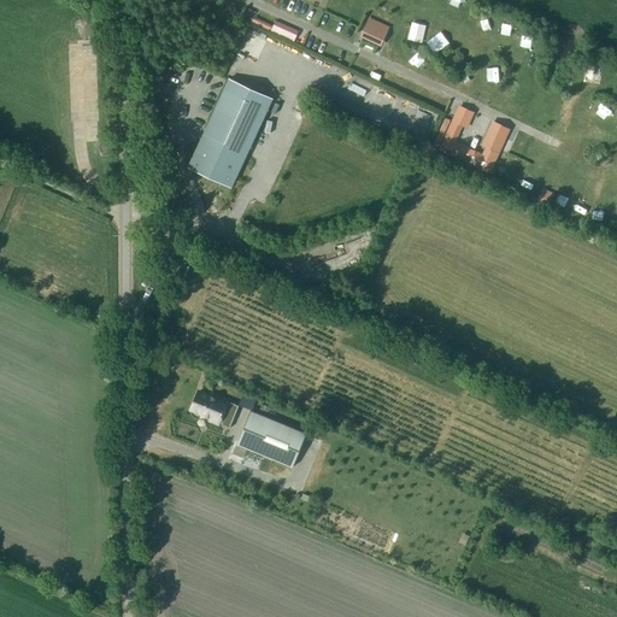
[(294,41),(299,30),(275,21),(272,25),(251,16),(250,19),(294,41)]
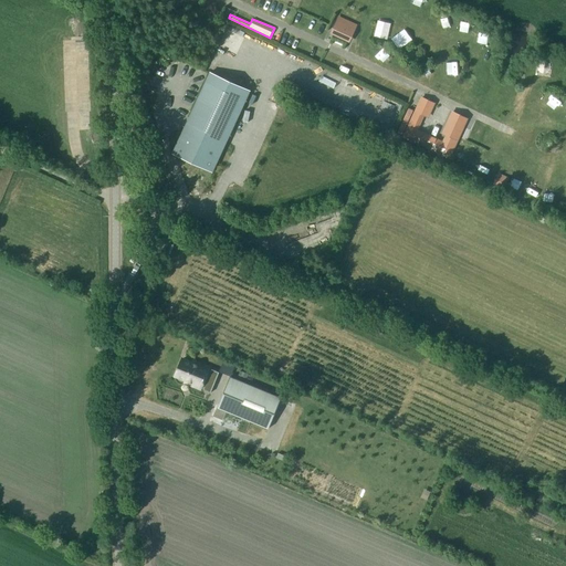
[(337,16),(329,32),(349,42),(357,24),(337,16)]
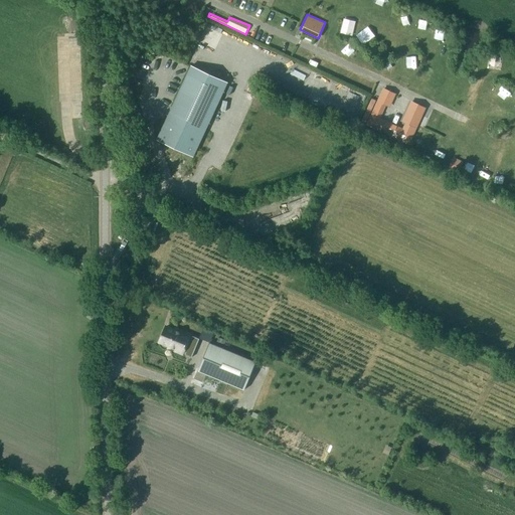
[(207,26),(203,44),(218,48),(223,30),(207,26)]
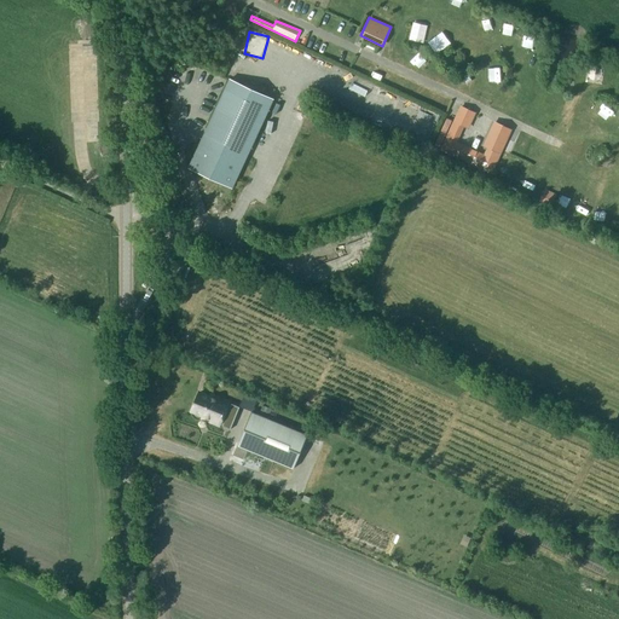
[(273,99),(230,79),(189,167),(233,187),(273,99)]
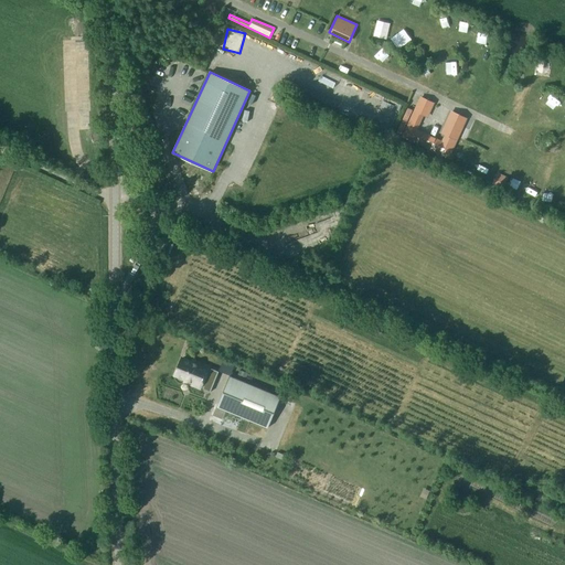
[(435,102),(419,96),(401,137),(448,159),(457,139),(444,134),(441,139),(417,129),(424,115),(414,112),(417,104),(432,110),(435,102)]
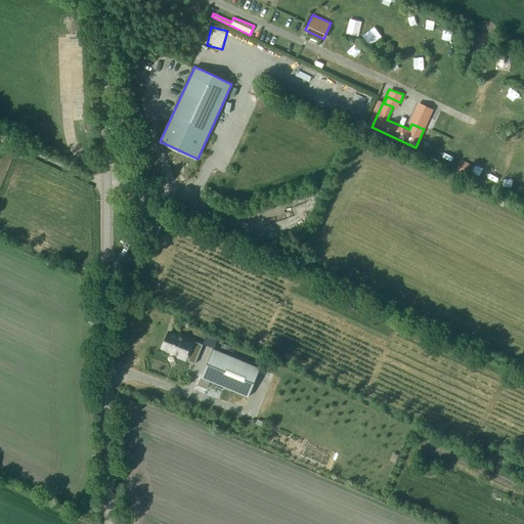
[(387,96),(384,103),(393,106),(397,108),(400,102),(387,96)]
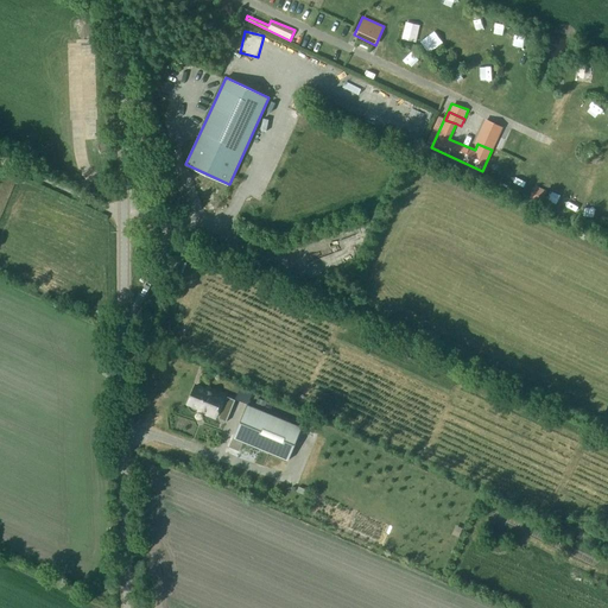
[(474,143),(477,144),(492,150),(502,126),(485,118),(474,143)]
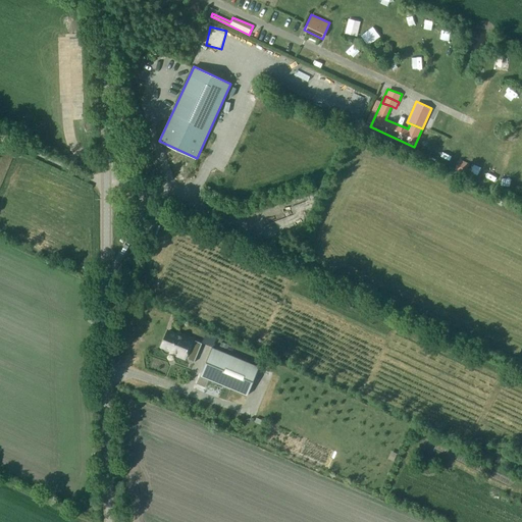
[(457,164),(455,169),(464,174),(466,169),(457,164)]
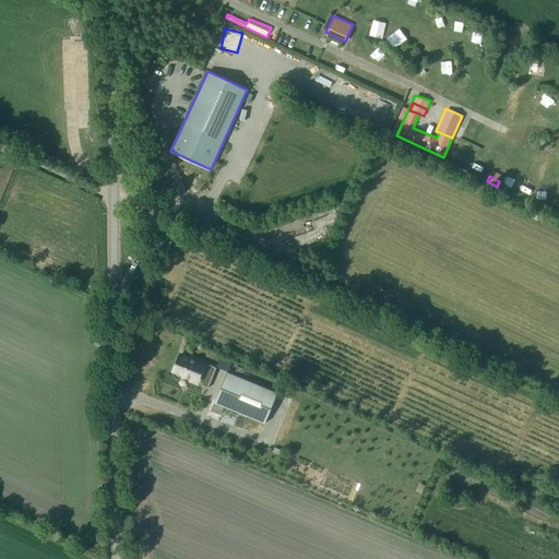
[(190,358),(180,355),(174,370),(183,375),(182,377),(199,383),(200,381),(201,382),(200,384),(207,388),(216,368),(209,365),(209,367),(206,366),(207,364),(191,357),(190,358)]
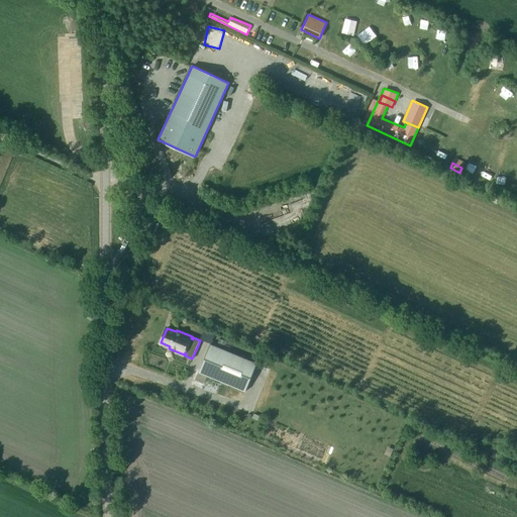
[(245,391),(256,364),(210,343),(204,358),(198,372),(245,391)]
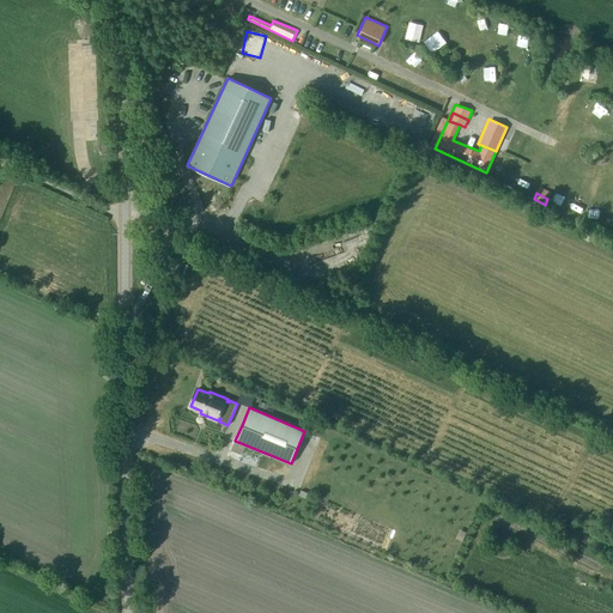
All buildings are outlined.
